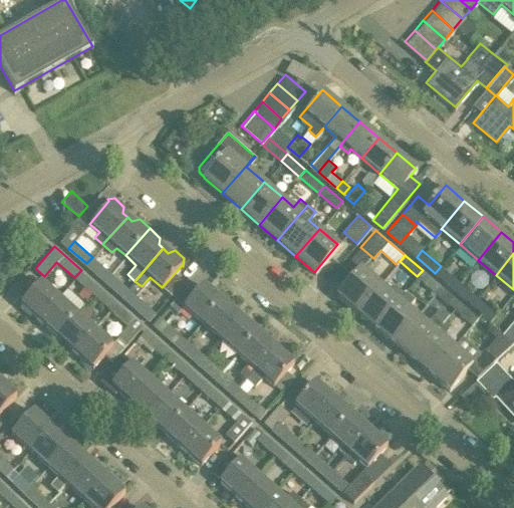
[(104,279),(110,272),(92,257),(86,263),(104,279)]
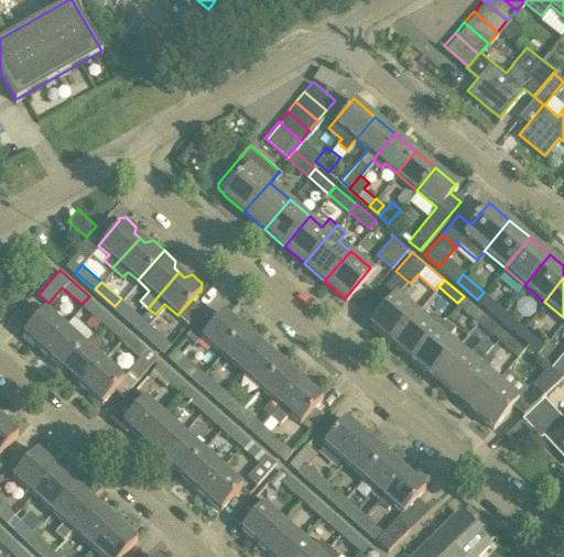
[(498,316),(503,308),(484,292),(477,299),(498,316)]
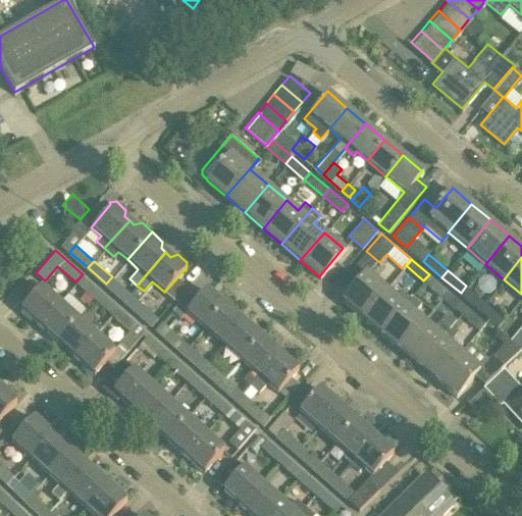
[(362,316),(385,288),(366,272),(343,300),(362,316)]
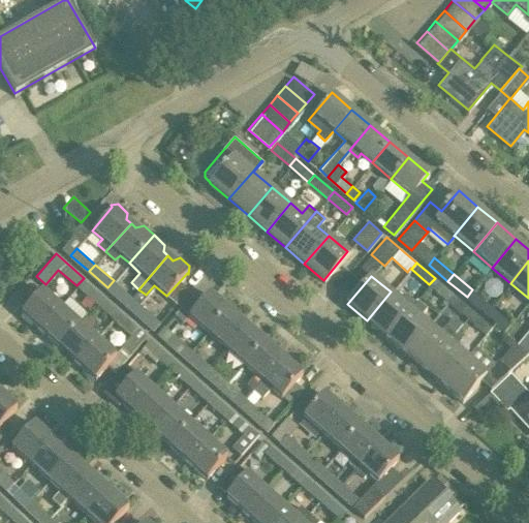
[(95,303),(102,295),(84,278),(76,285),(95,303)]
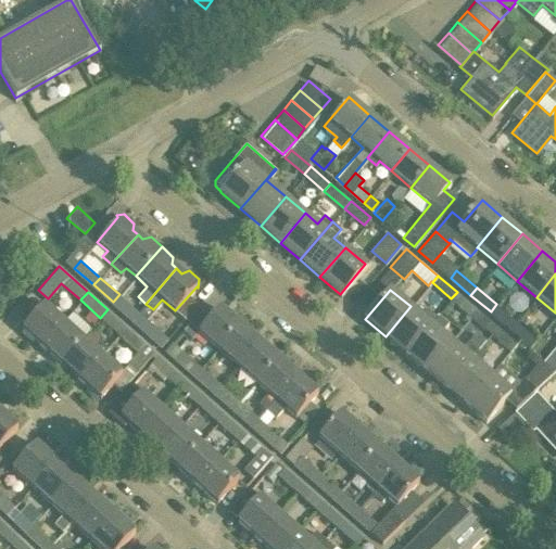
[(471,316),(477,308),(457,292),(451,298),(471,316)]
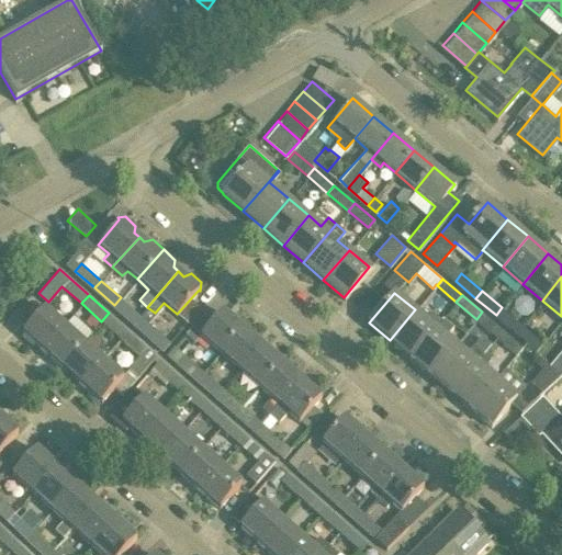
[(121,297),(114,305),(134,323),(141,315),(121,297)]
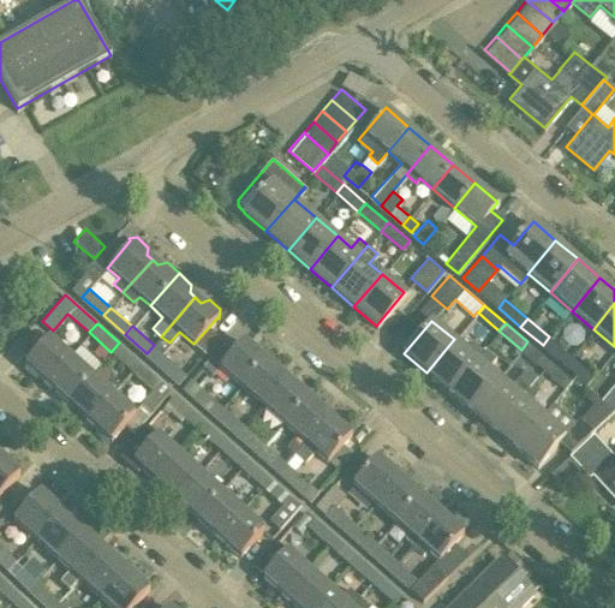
[(46,381),(69,355),(48,335),(24,362),(46,381)]
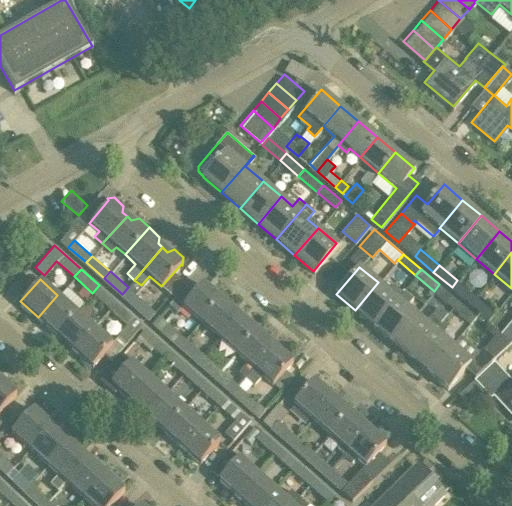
[(470,303),(476,296),(457,280),(452,287),(470,303)]
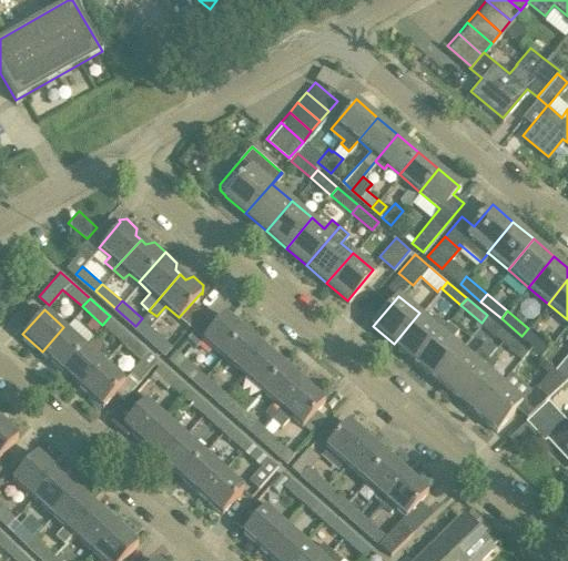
[(222,355),(244,329),(224,312),(202,338),(222,355)]
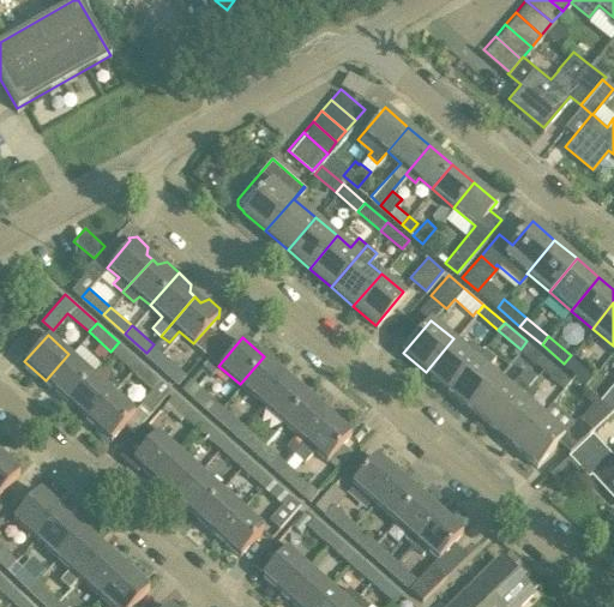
[(475,358),(476,358),(483,349),(471,340),(464,348),(453,338),(426,372),(447,390),(475,358)]
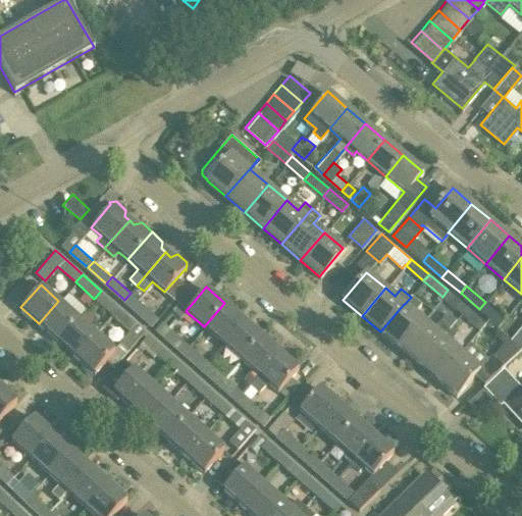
[(461,312),(466,306),(448,290),(442,297),(461,312)]
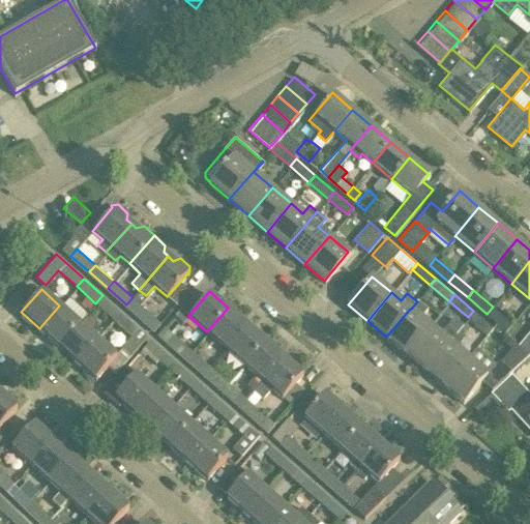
[(114,319),(121,311),(102,295),(95,303),(114,319)]
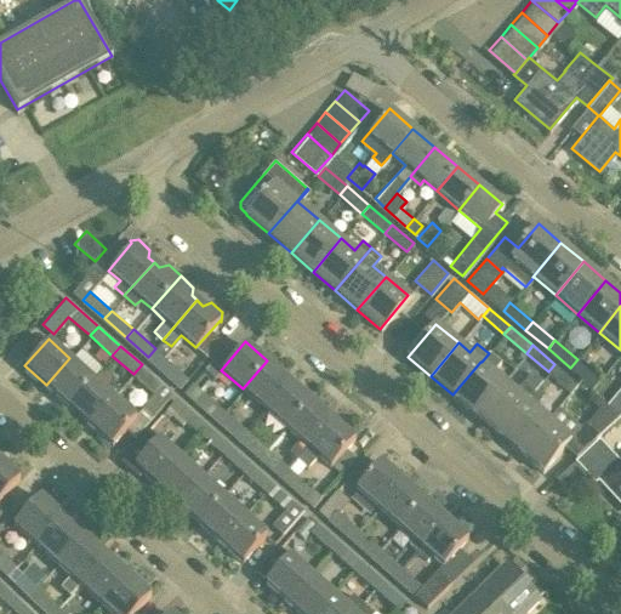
[(155,348),(148,357),(180,385),(188,376),(155,348)]
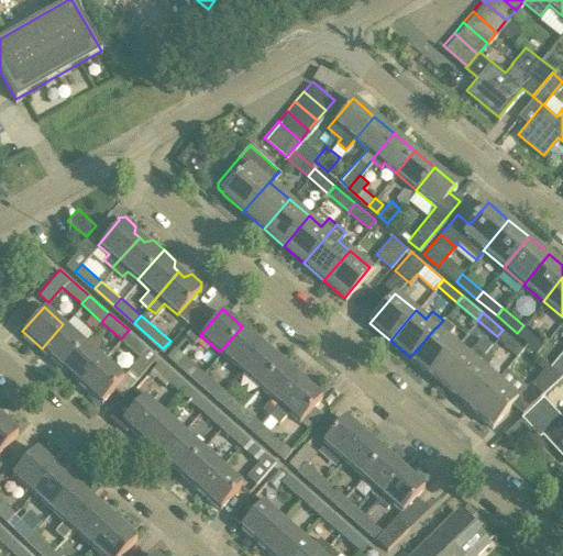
[(62,366),(84,342),(63,324),(42,348),(62,366)]
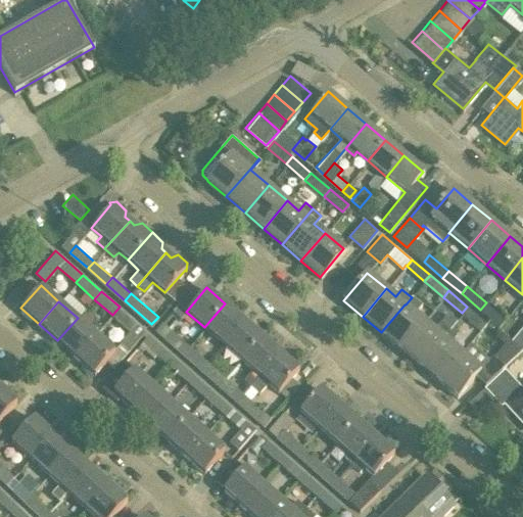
[(487,319),(487,320),(496,327),(505,318),(486,302),(480,310),(489,317),(487,319)]
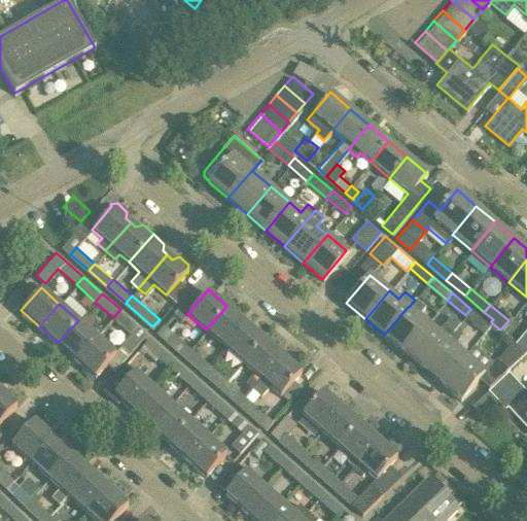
[(224,346),(245,322),(226,306),(206,330),(224,346)]
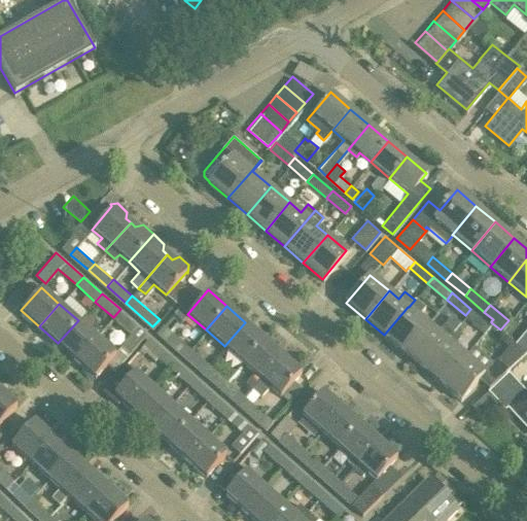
[(427,322),(409,307),(408,307),(384,335),(402,351),(427,322)]
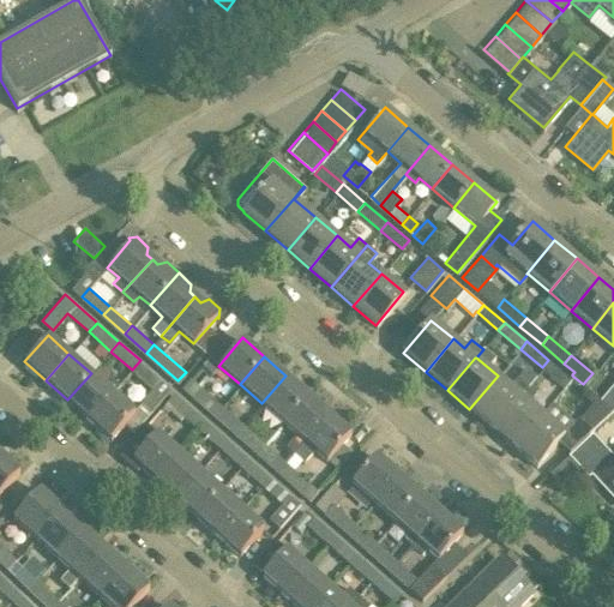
[(140,360),(132,370),(152,388),(142,400),(151,408),(170,386),(140,360)]
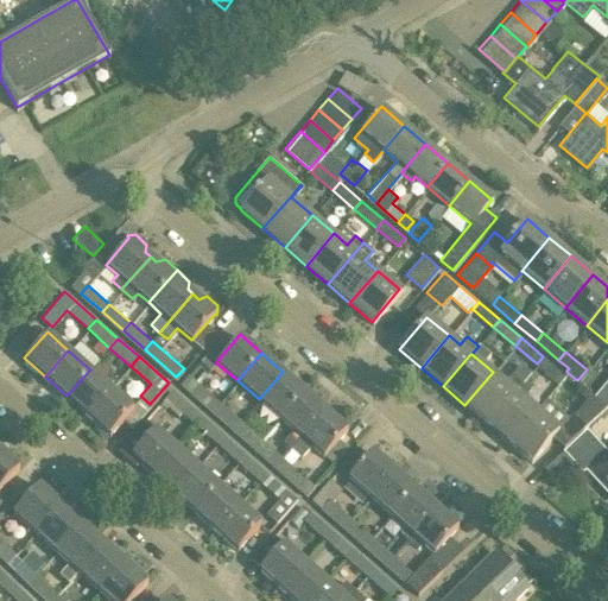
[(567,372),(567,371),(563,374),(543,356),(537,364),(558,383),(567,372)]
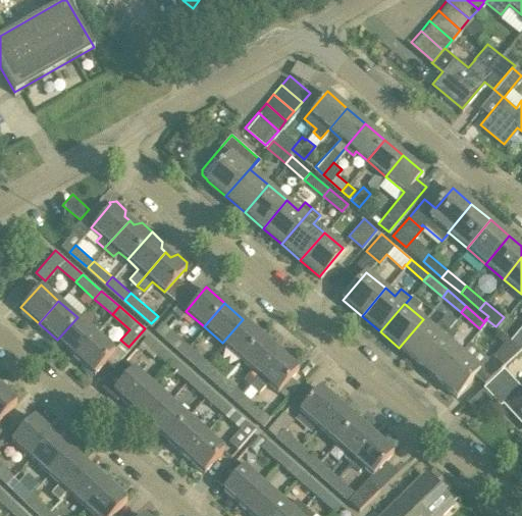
[(95,333),(96,333),(102,326),(95,319),(89,327),(77,317),(57,340),(74,356),(95,333)]
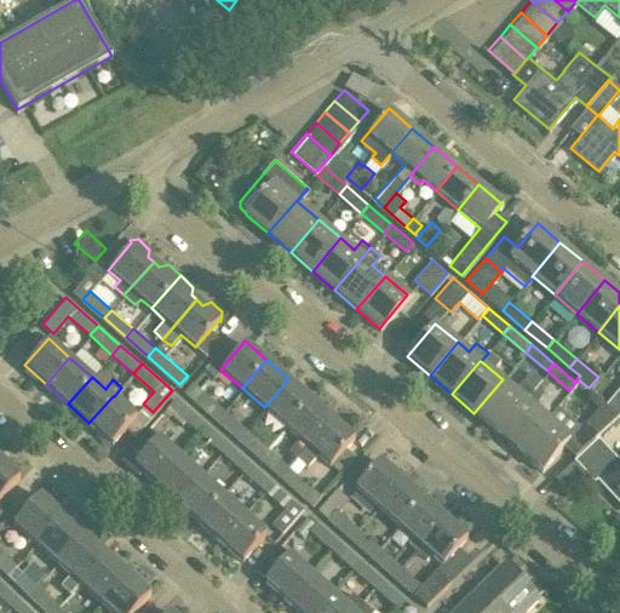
[(285,425),(309,397),(288,379),(264,407),(285,425)]
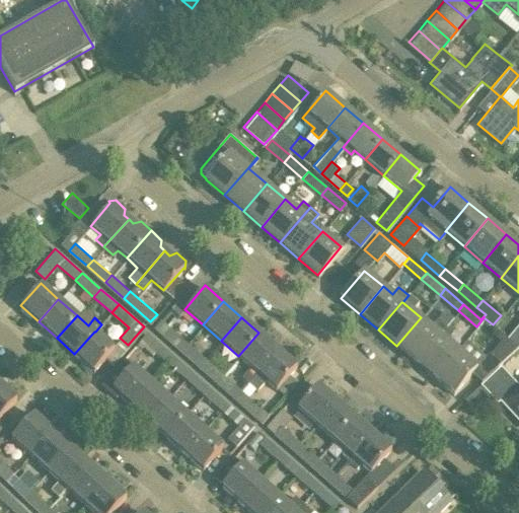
[(416,361),(445,325),(437,317),(430,325),(421,317),(396,346),(416,361)]
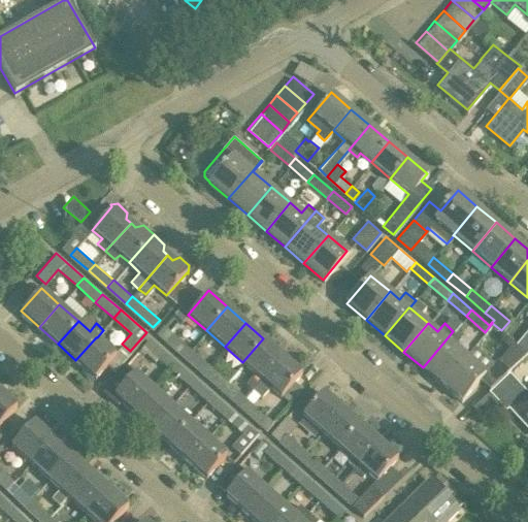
[(497,335),(501,330),(492,323),(485,332),(486,332),(489,328),(497,335)]
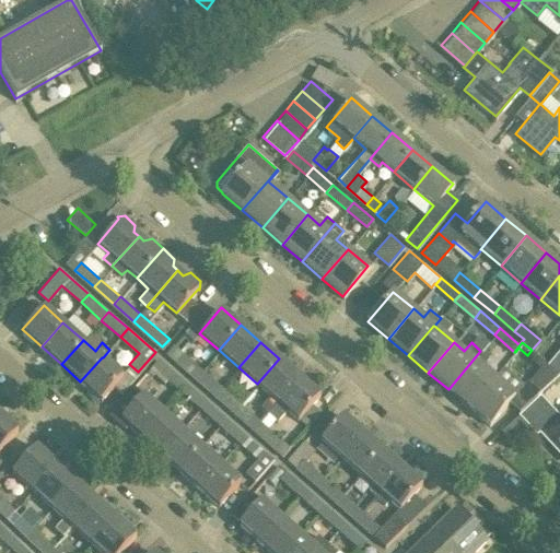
[(194,377),(201,369),(173,344),(165,352),(194,377)]
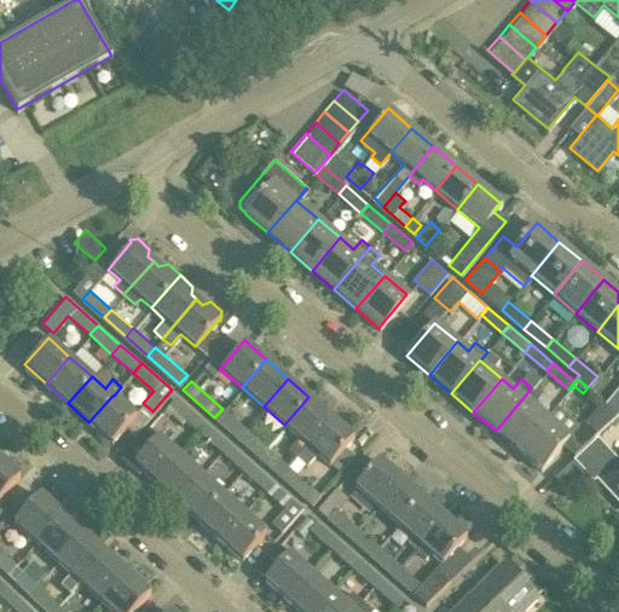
[(618,384),(606,402),(605,403),(617,414),(618,410),(618,384)]
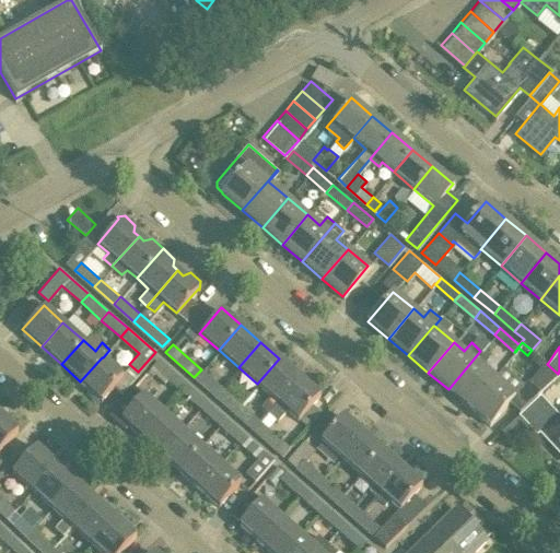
[(468,407),(493,376),(481,366),(489,357),(480,351),(448,389),(468,407)]
